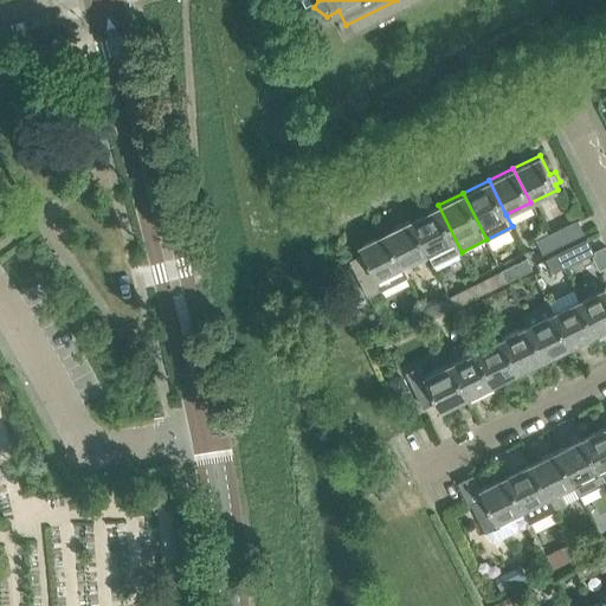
[(462,252),(438,205),(410,219),(427,253),(434,266),(462,252)]
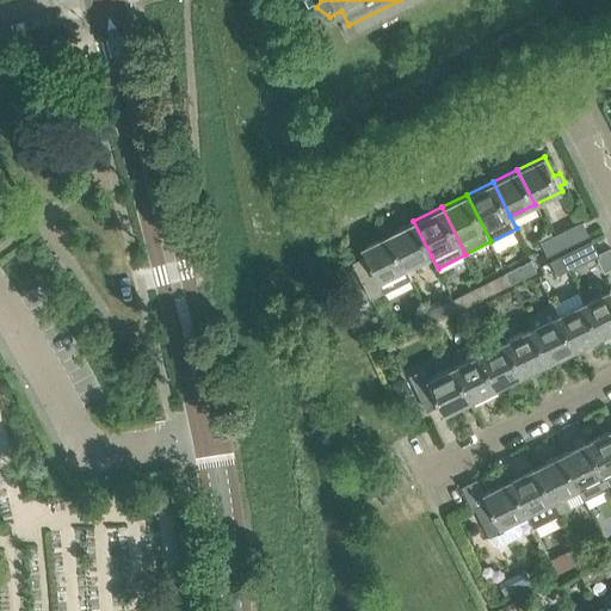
[(431,255),(413,221),(388,233),(406,269),(431,255)]
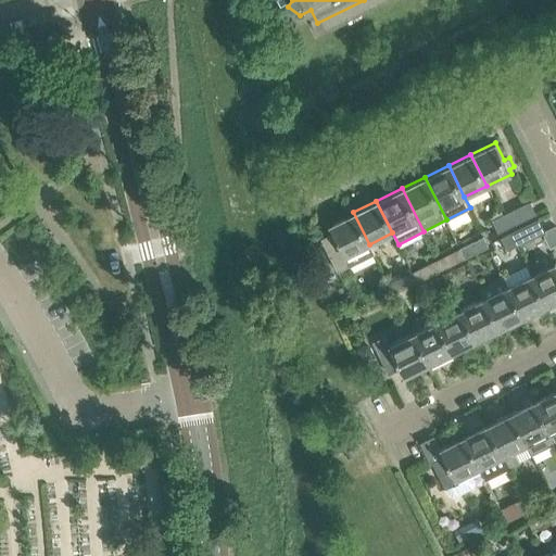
[(507,227),(534,214),(529,202),(502,215),(507,227)]
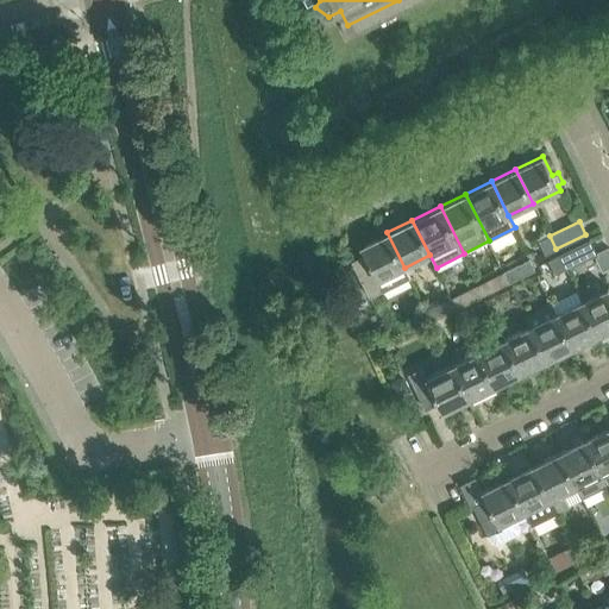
[(405,268),(387,232),(362,245),(366,255),(353,261),(370,295),(383,289),(384,292),(410,280),(405,268)]
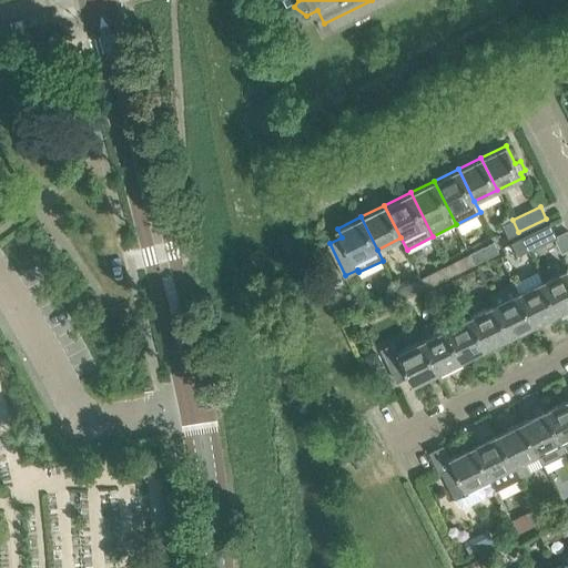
[(518,232),(513,220),(504,224),(509,236),(518,232)]
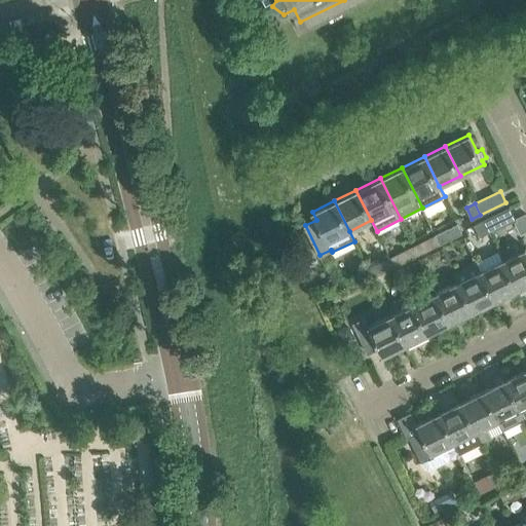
[(488,232),(514,219),(509,209),(483,221),(488,232)]
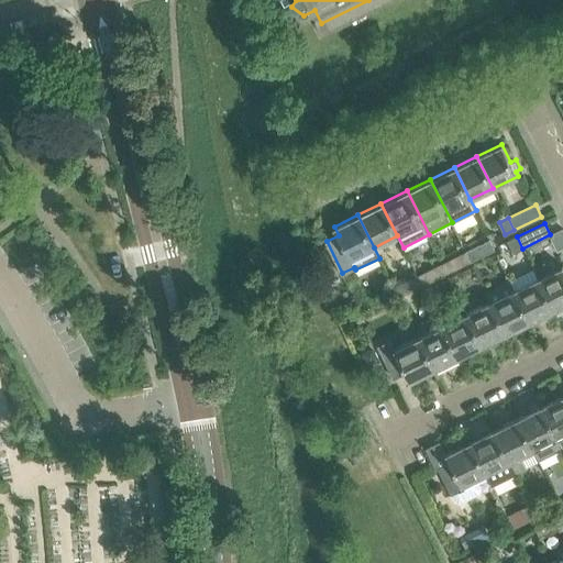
[(522,249),(517,236),(508,241),(514,253),(522,249)]
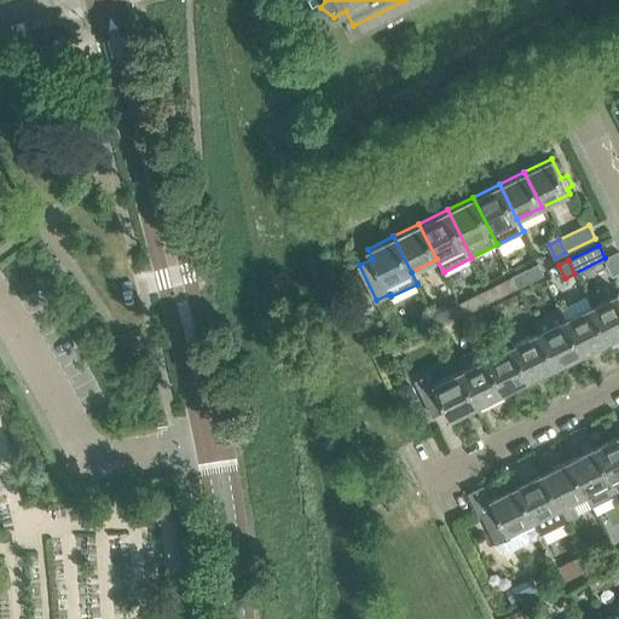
[(545,275),(539,264),(526,270),(532,282),(545,275)]
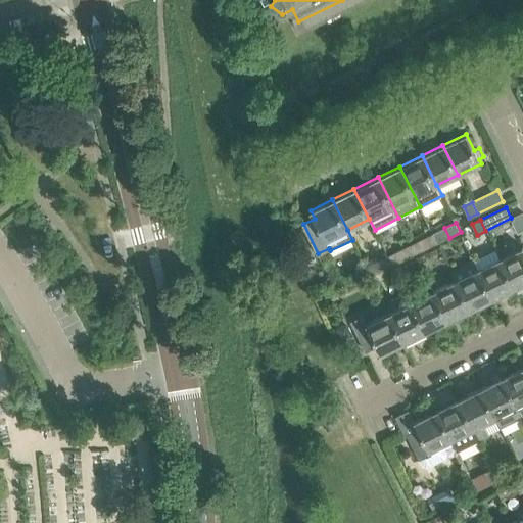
[(449,238),(444,228),(433,233),(438,243),(449,238)]
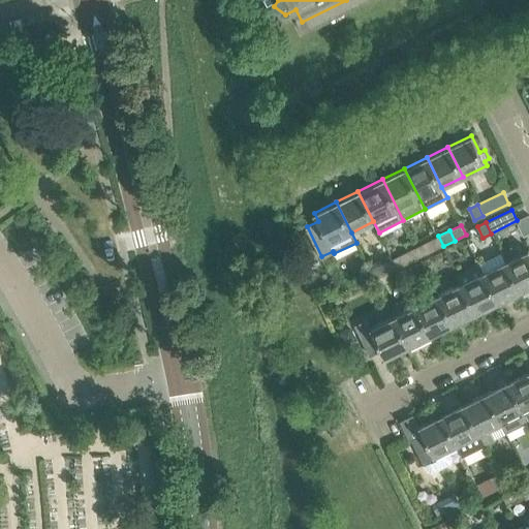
[(432,252),(443,246),(438,236),(427,242),(432,252)]
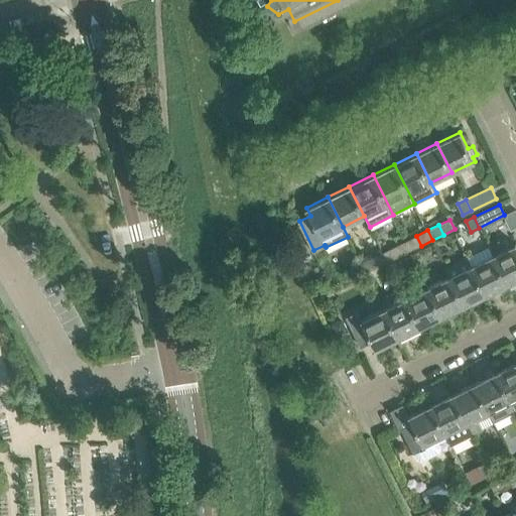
[(410,251),(421,246),(416,236),(405,241),(410,251)]
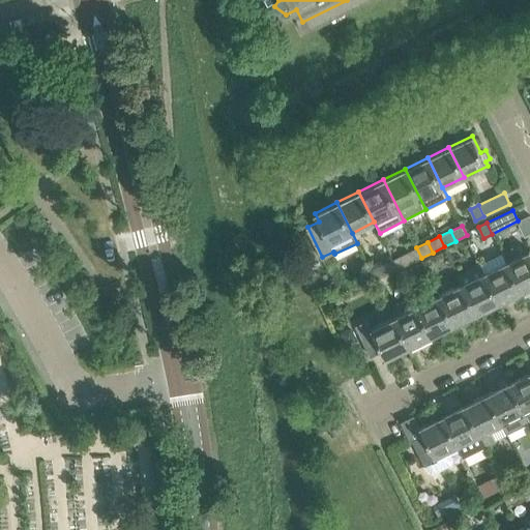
[(421,258),(416,247),(405,254),(410,263),(421,258)]
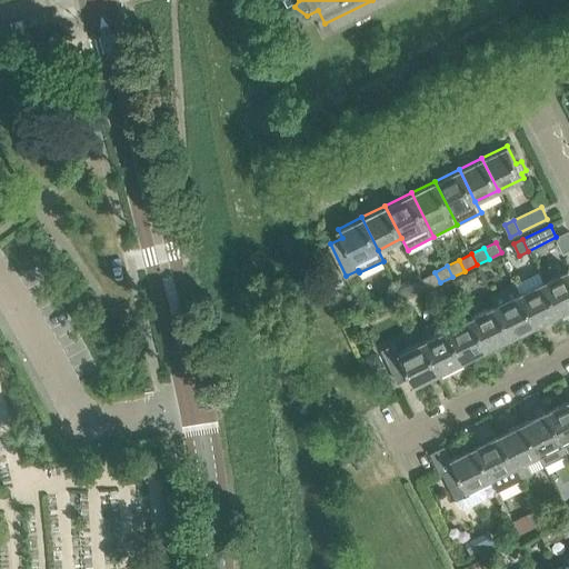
[(568,308),(568,270),(568,268),(543,280),(560,312),(568,308)]
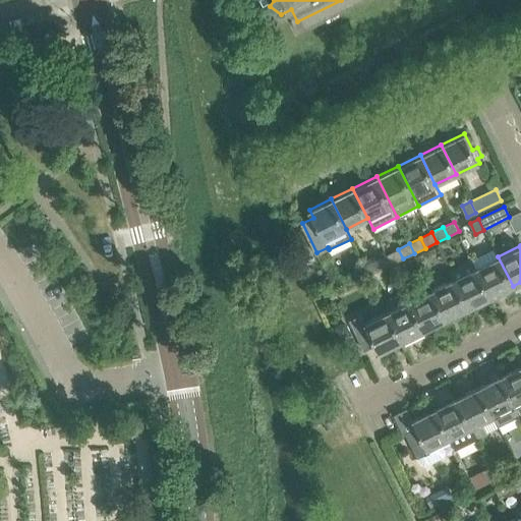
[(403,258),(398,249),(387,254),(392,265),(403,258)]
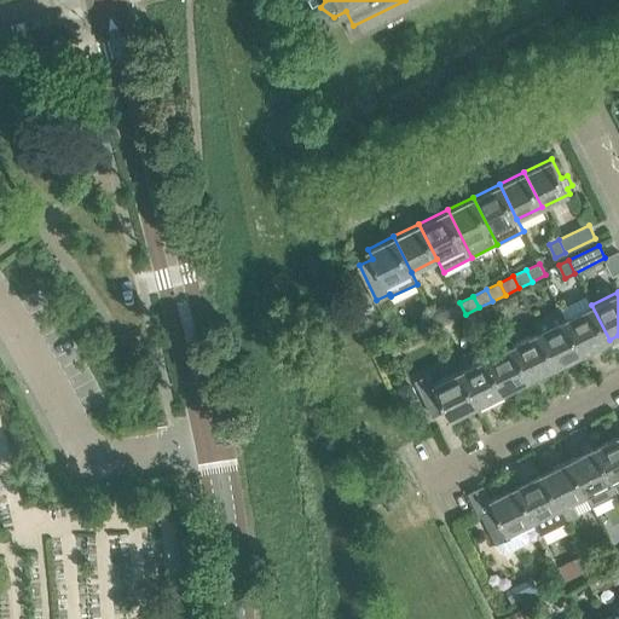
[(452,320),(466,314),(460,302),(446,310),(452,320)]
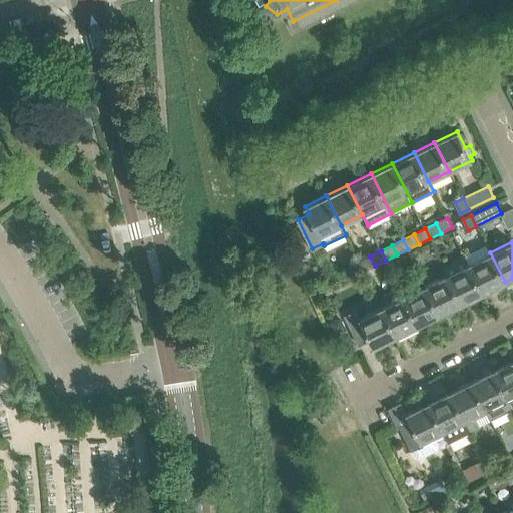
[(505,282),(490,252),(469,264),(484,293),(505,282)]
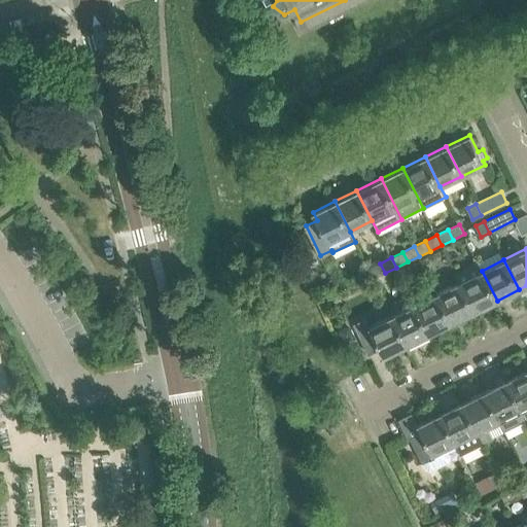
[(497,301),(482,271),(477,260),(454,272),(459,281),(475,312),(497,301)]
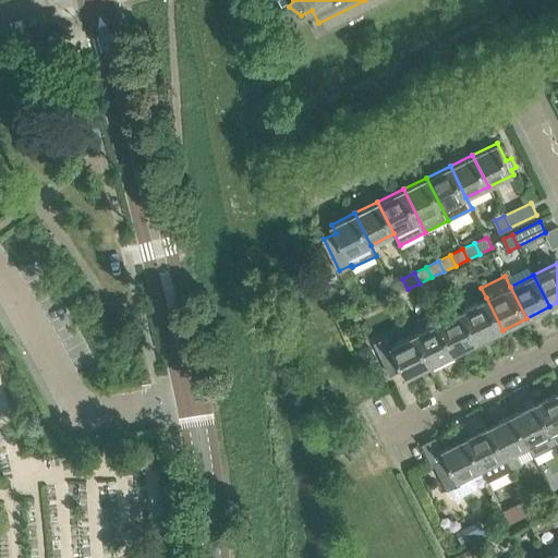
[(408,289),(402,279),(390,284),(396,295),(408,289)]
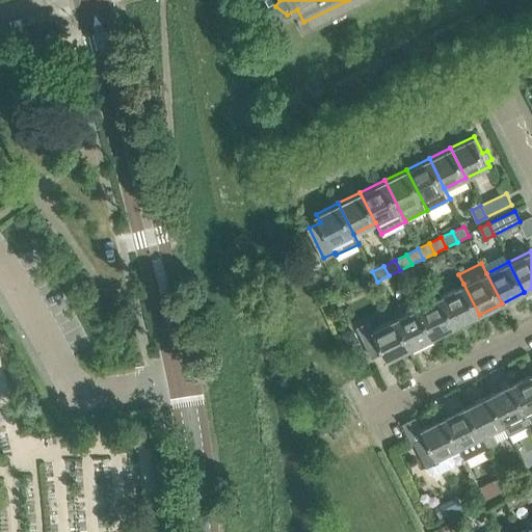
[(377,282),(372,271),(360,277),(365,287),(377,282)]
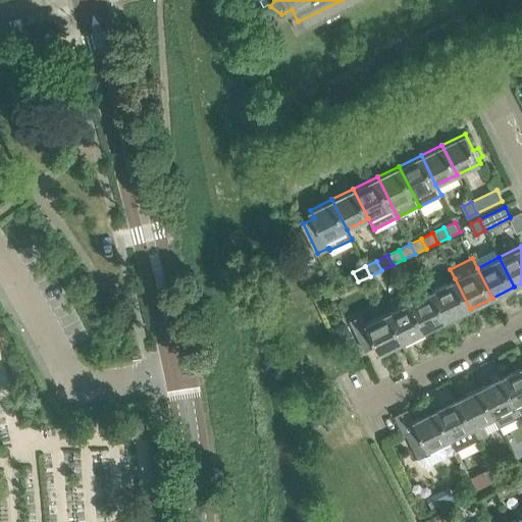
[(470,309),(455,278),(432,290),(448,319),(470,309)]
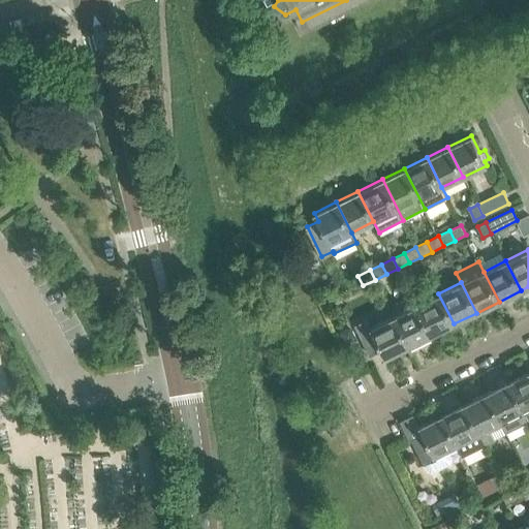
[(454,323),(438,293),(416,304),(433,334),(454,323)]
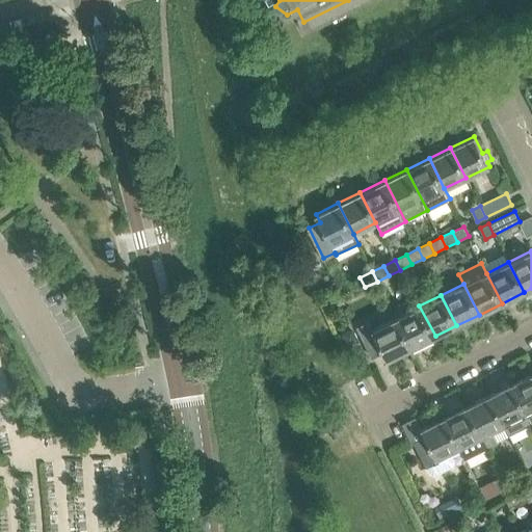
[(435,336),(419,306),(396,318),(410,348),(435,336)]
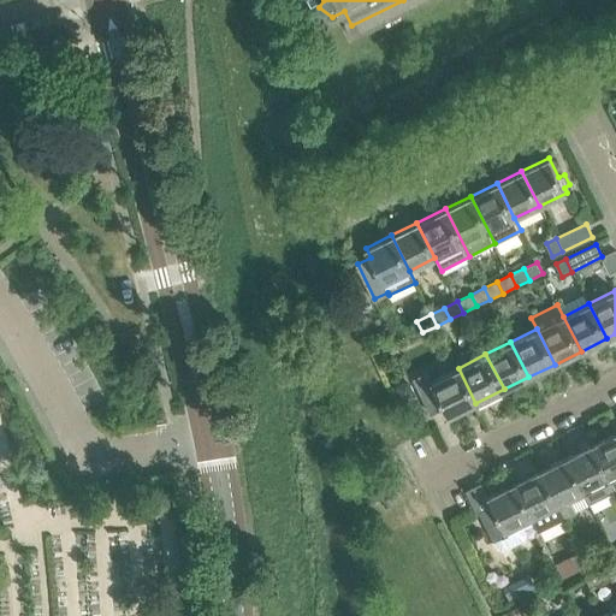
[(475,403),(458,368),(432,381),(427,372),(414,379),(431,413),(444,406),(449,416),(475,403)]
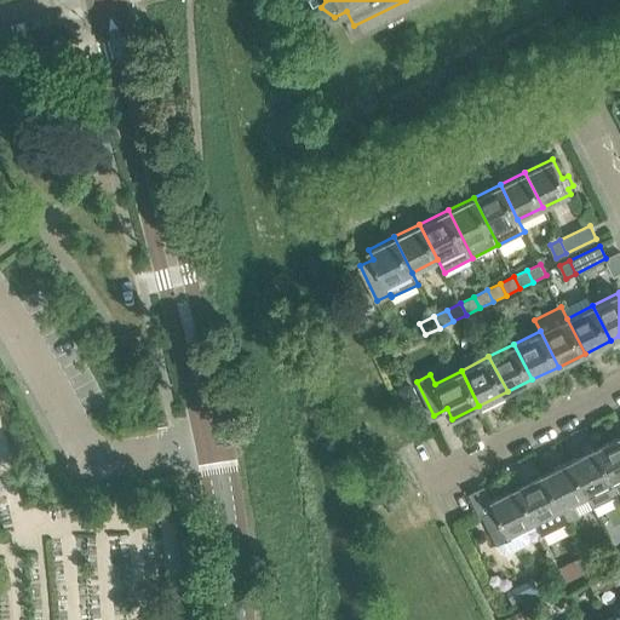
[(619,434),(595,447),(619,494),(619,493),(619,434)]
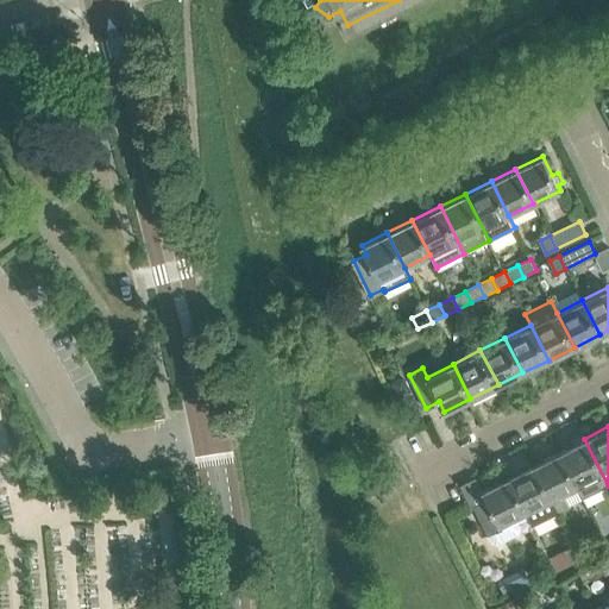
[(608,485),(584,439),(559,452),(577,487),(583,498),(608,485)]
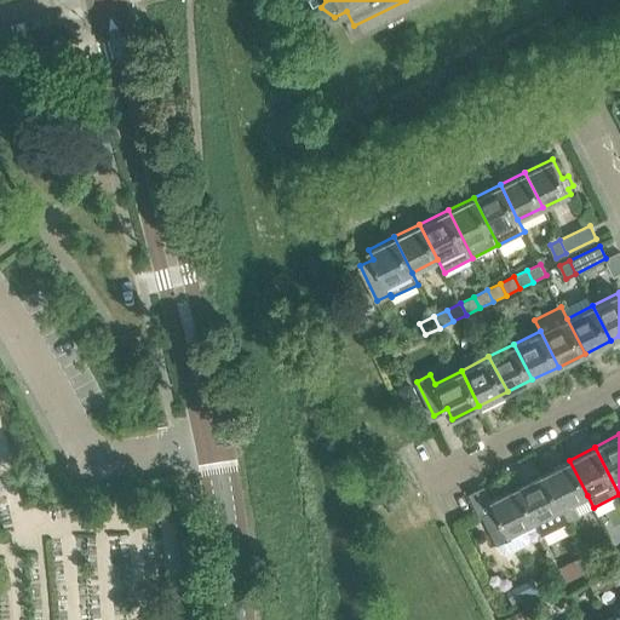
[(587,495),(569,460),(544,472),(568,522),(580,516),(573,503),(587,495)]
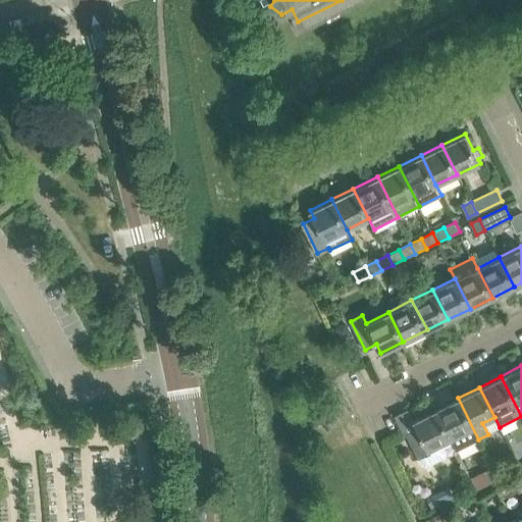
[(478,439),(458,398),(436,408),(451,438),(457,450),(478,439)]
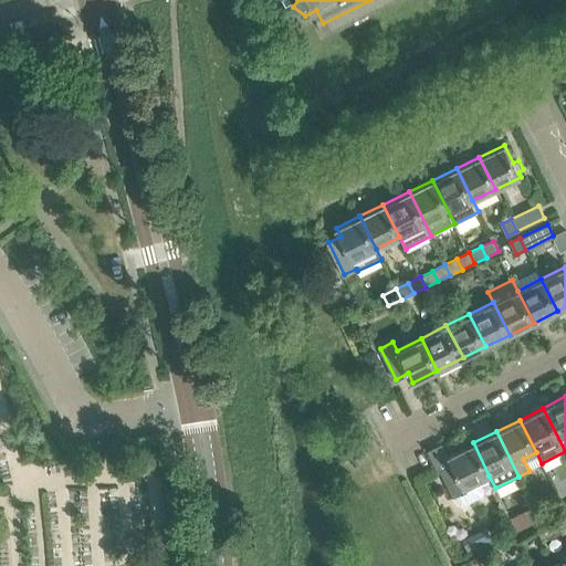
[(480,480),(489,475),(473,442),(448,456),(452,464),(440,470),(457,502),(458,504),(459,504),(461,505),(463,505),(464,505),(480,498),(482,496),(482,495),(483,495),(483,494),(484,492),(484,491),(484,490),(483,489),(480,480)]
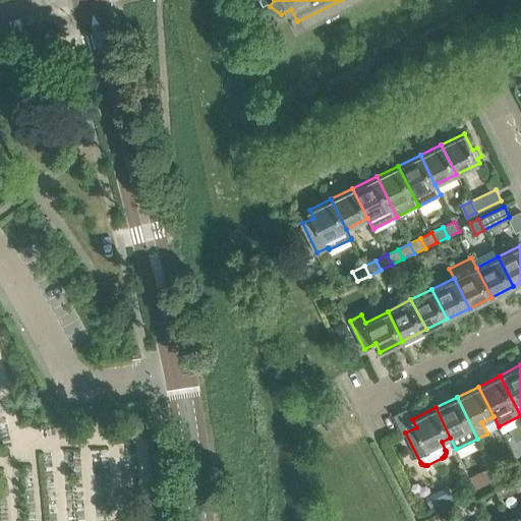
[(507,474),(501,461),(491,466),(498,478),(507,474)]
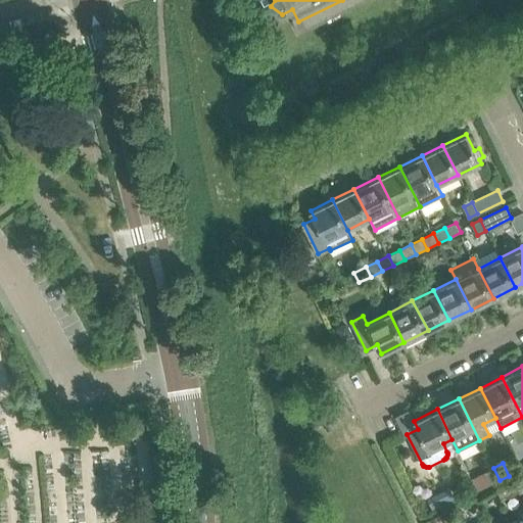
[(500,480),(493,468),(484,473),(490,484),(500,480)]
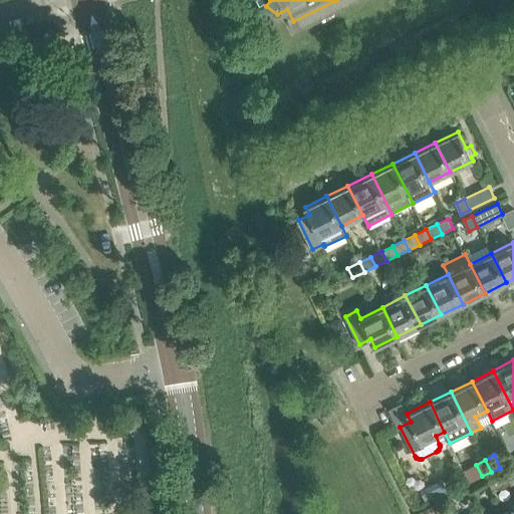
[(504,470),(497,474),(503,486),(510,483),(504,470)]
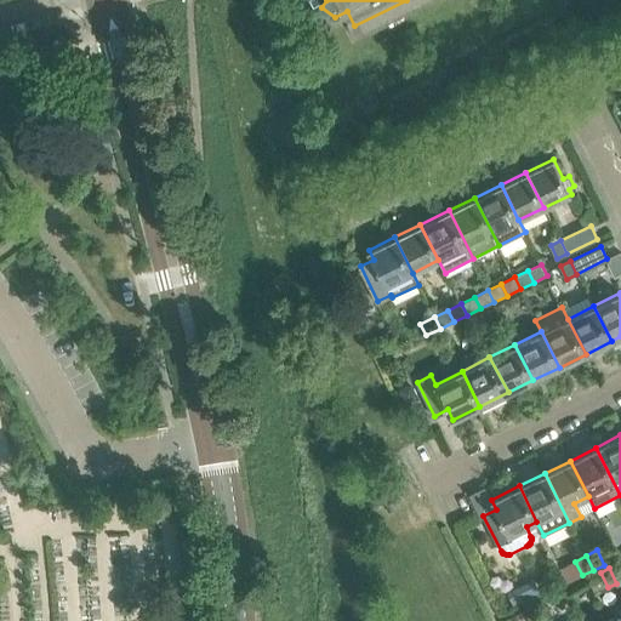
[(600,573),(588,579),(596,593),(608,587),(600,573)]
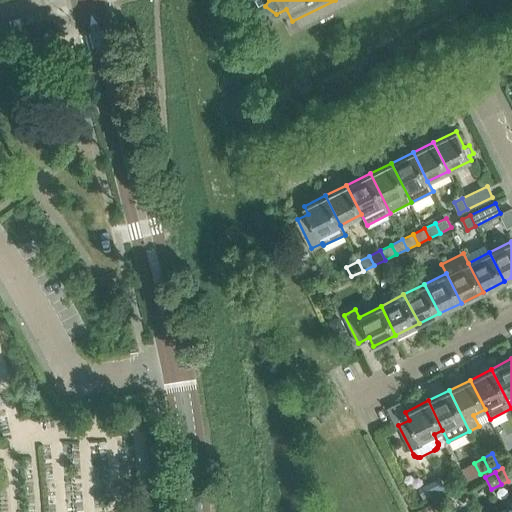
[(511,511),(511,496),(503,501),(506,508),(508,511),(511,511)]
